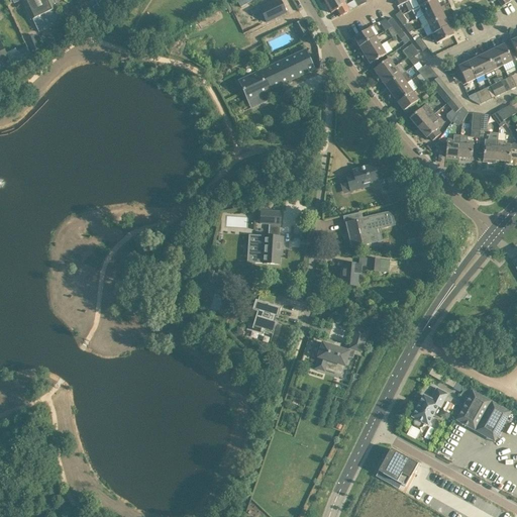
[(52,0),(21,0),(37,33),(62,21),(52,0)]
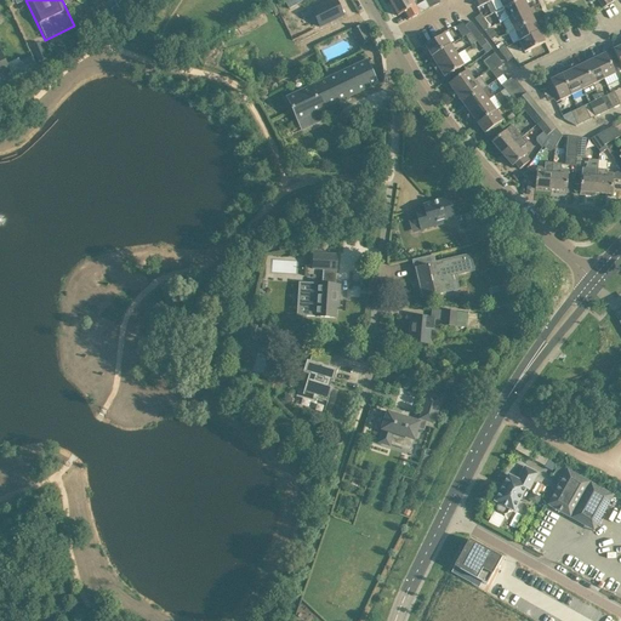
[(336,0),(334,0),(312,11),(320,27),(345,16),(336,0)]
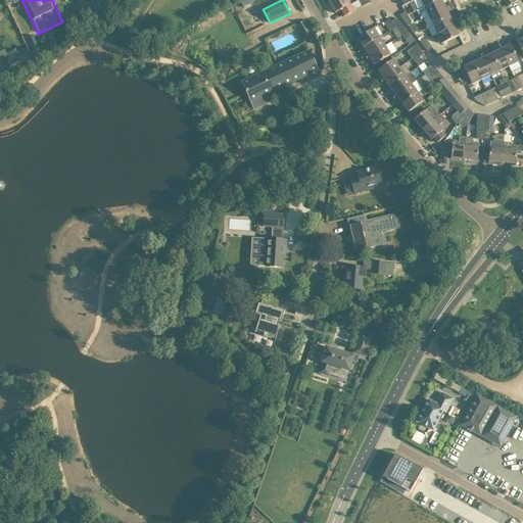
[(329,0),(328,1),(335,13),(340,10),(344,16),(353,11),(346,0),(329,0)]
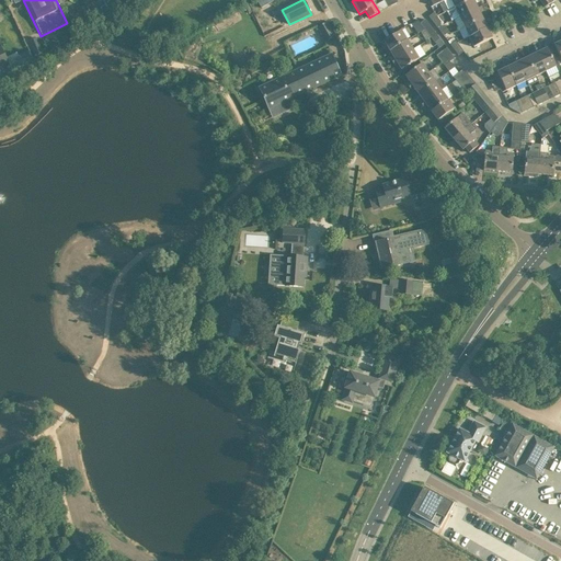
[(470,0),(455,8),(459,18),(481,7),(479,3),(476,4),(473,0),(470,0)]
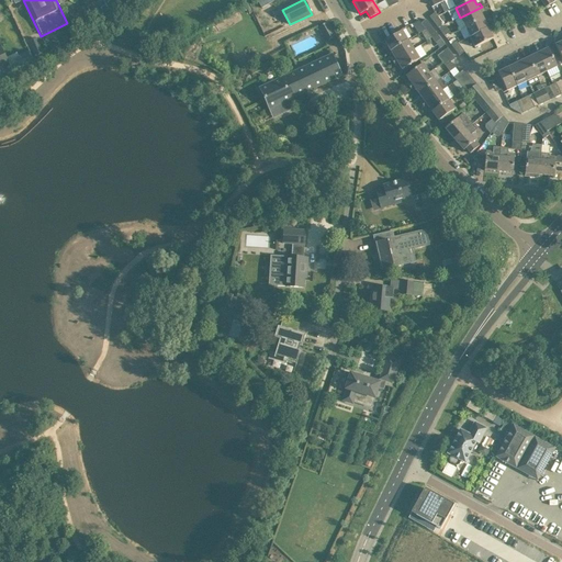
[(460,30),(465,27),(483,19),(481,13),(484,11),(482,7),(460,18),(461,18),(456,20),(460,30)]
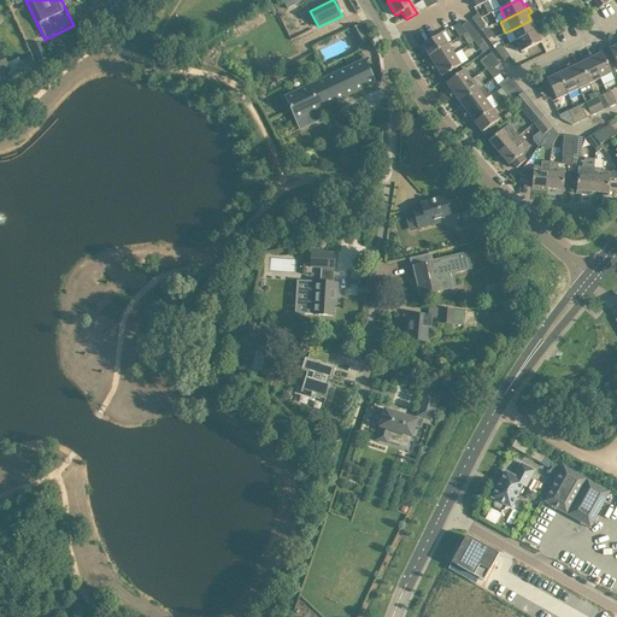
[(98,16),(100,24),(111,19),(107,12),(98,16)]
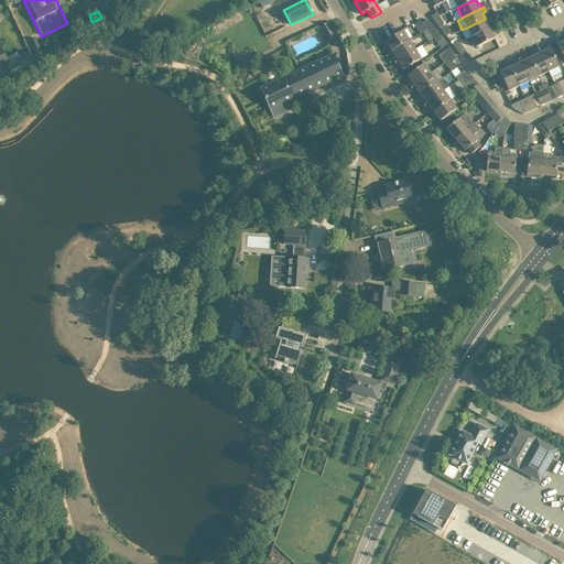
[(434,21),(441,30),(446,25),(451,23),(446,13),(440,17),(434,21)]
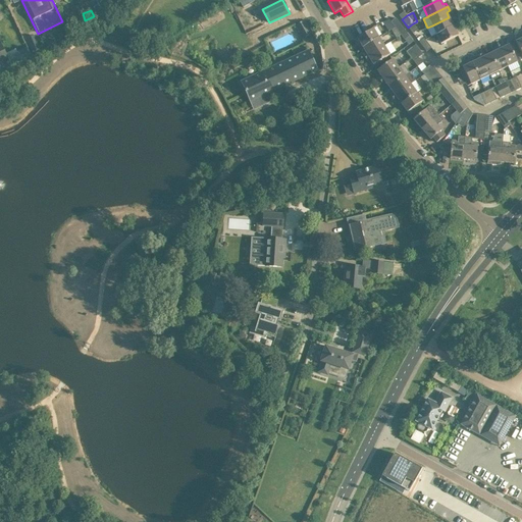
[(432,25),(436,35),(457,24),(455,21),(452,22),(449,17),(432,25)]
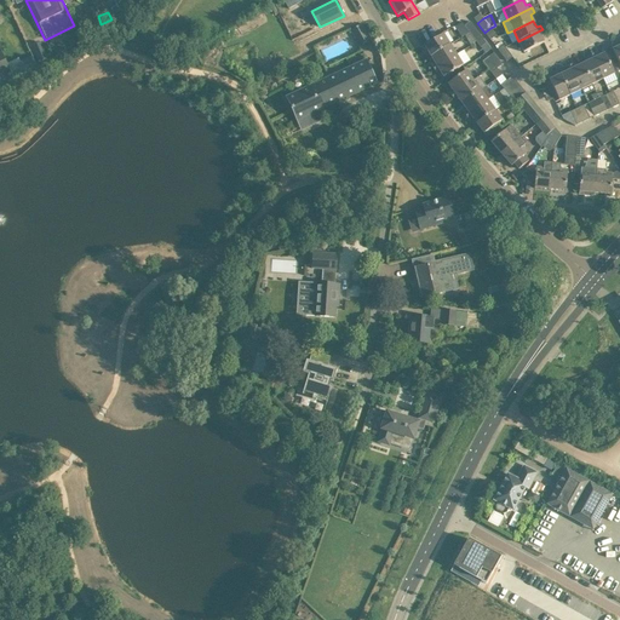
[(464,26),(472,38),(478,33),(470,22),(464,26)]
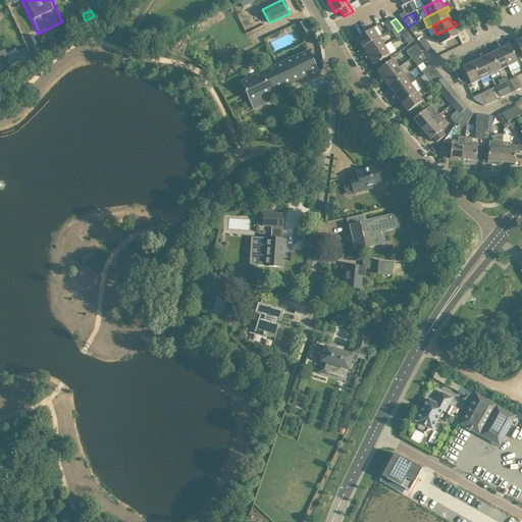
[(303,39),(312,34),(305,20),(296,25),(300,33),(303,39)]
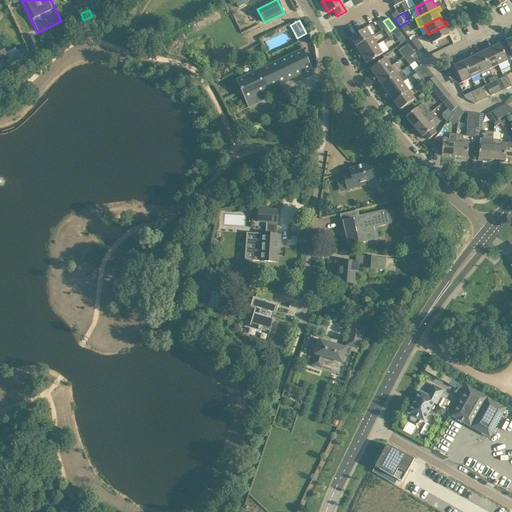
[(405,23),(400,27),(405,33),(410,29),(405,23)]
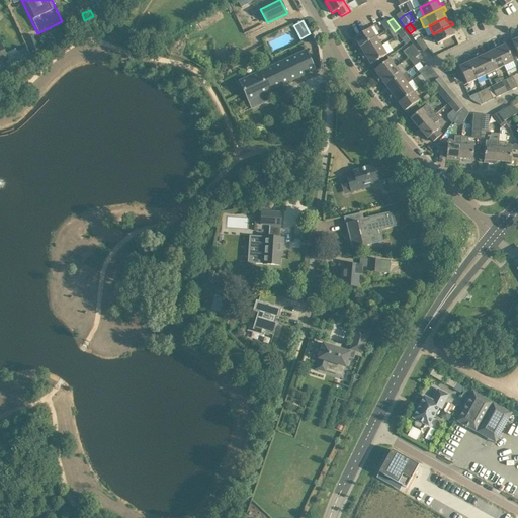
[(453,24),(433,34),(437,44),(454,35),(451,30),(455,28),(453,24)]
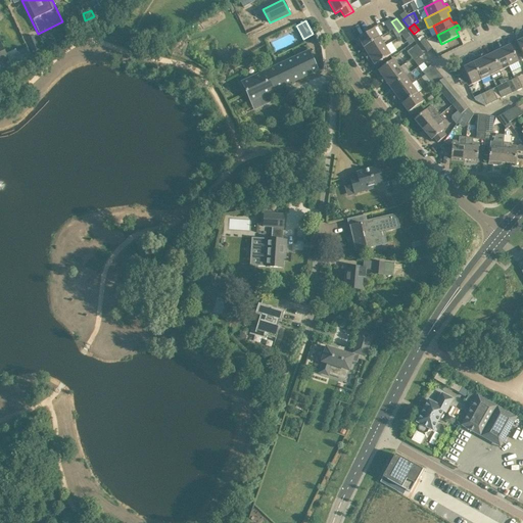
[(361,43),(364,47),(379,38),(374,29),(354,41),(358,44),(361,43)]
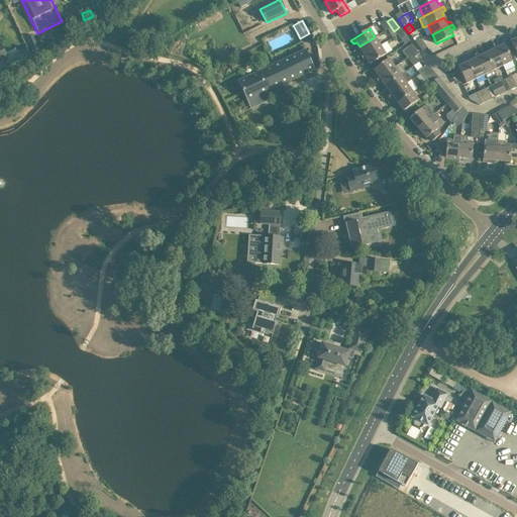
[(402,31),(398,35),(401,39),(405,44),(409,40),(406,35),(402,31)]
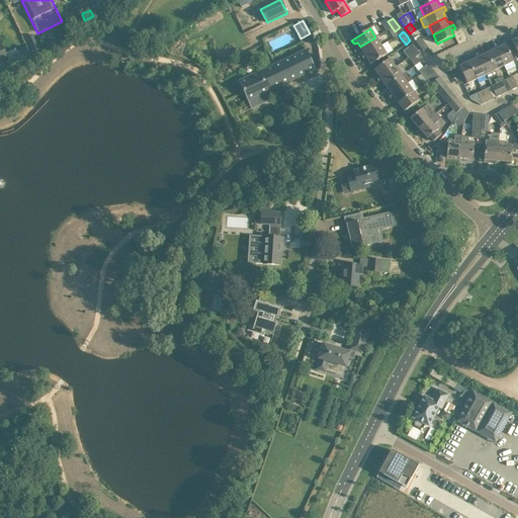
[(360,54),(362,58),(381,46),(375,37),(360,47),(363,52),(360,54)]
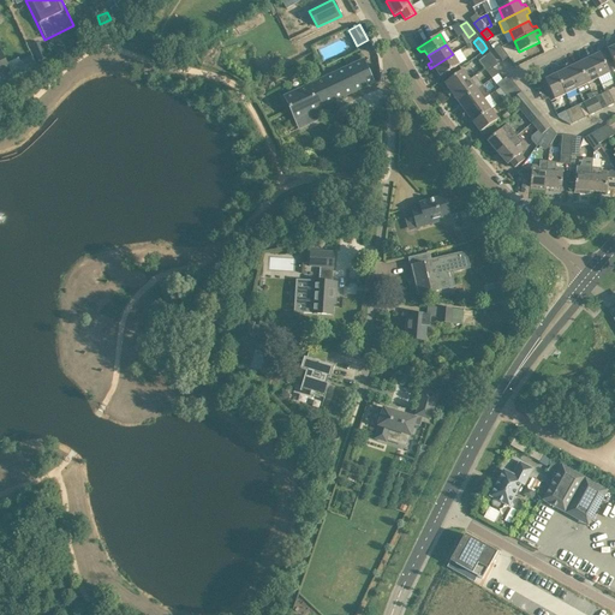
[(501,47),(495,52),(502,61),(508,57),(501,47)]
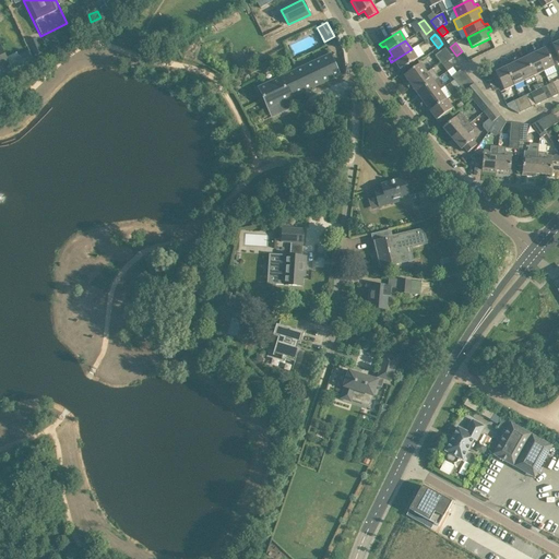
[(38,44),(31,47),(35,58),(43,55),(38,44)]
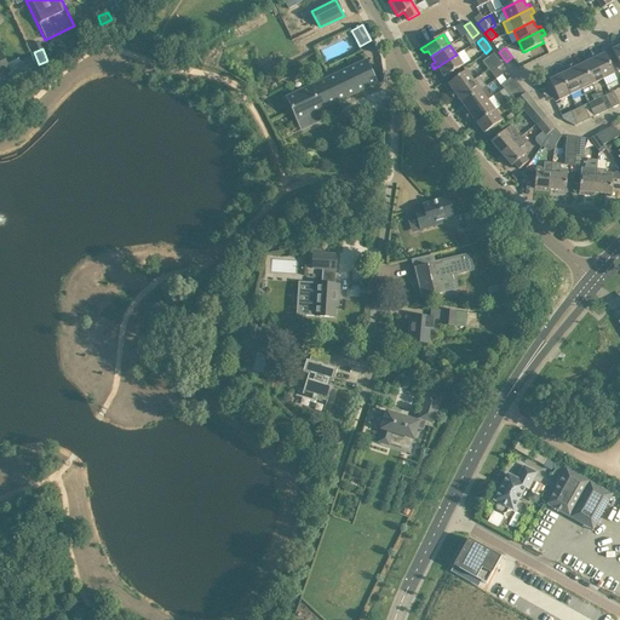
[(0,52),(0,73),(10,69),(1,52),(0,52)]
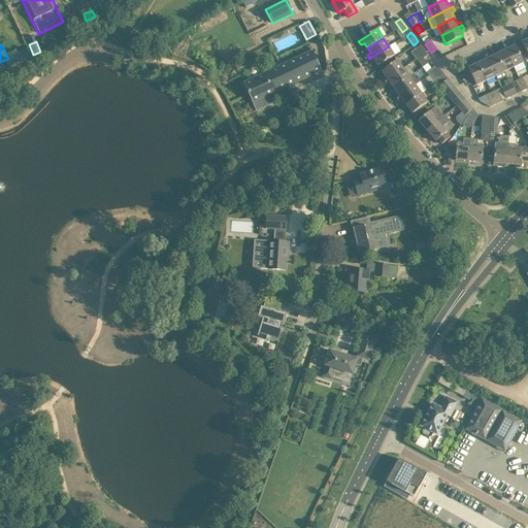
[(507,44),(503,46),(514,67),(523,63),(515,45),(509,48),(507,44)]
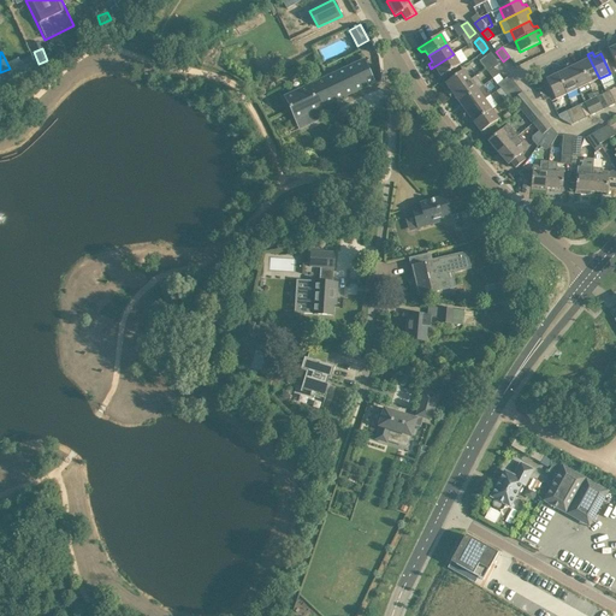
[(491,53),(485,57),(493,69),(499,64),(491,53)]
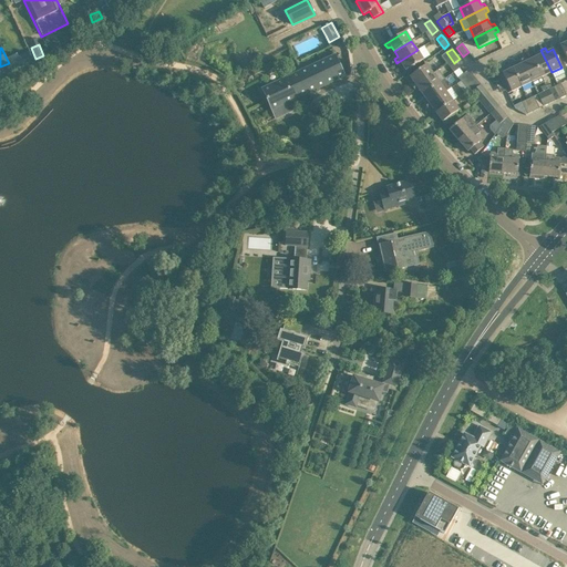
[(418,50),(397,63),(399,66),(402,65),(405,71),(423,60),(418,50)]
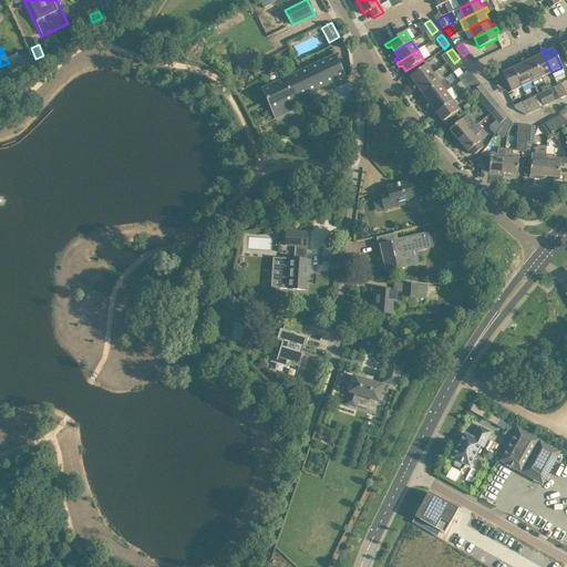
[(538,55),(533,59),(542,76),(552,72),(540,50),(536,52),(538,55)]
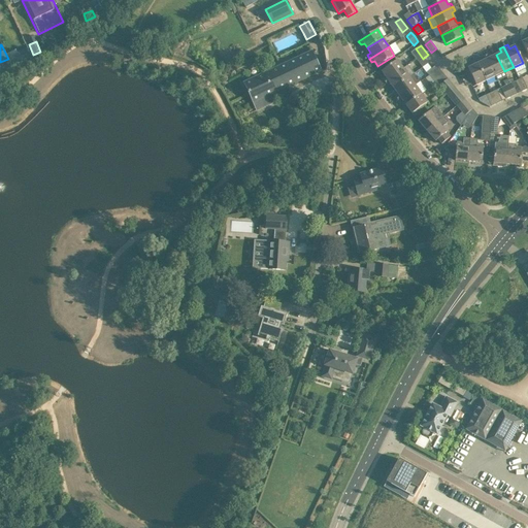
[(27,48),(18,53),(23,63),(32,58),(30,55),(27,48)]
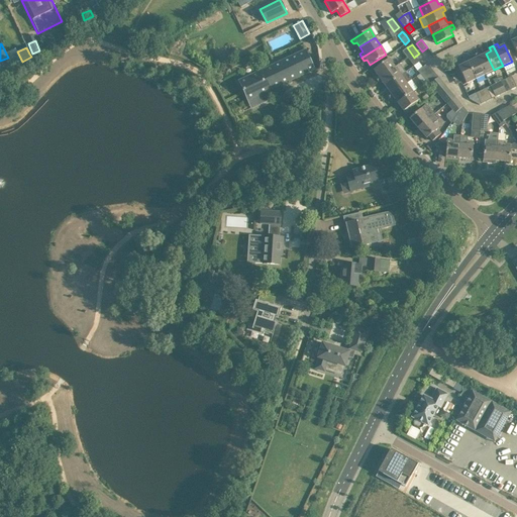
[(306,50),(273,66),(282,85),(314,70),(306,50)]
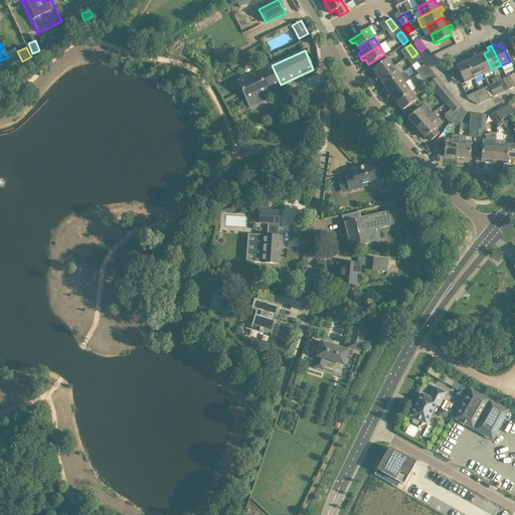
[(473,54),(483,74),(485,79),(494,74),(492,69),(484,53),(479,56),(477,52),(473,54)]
